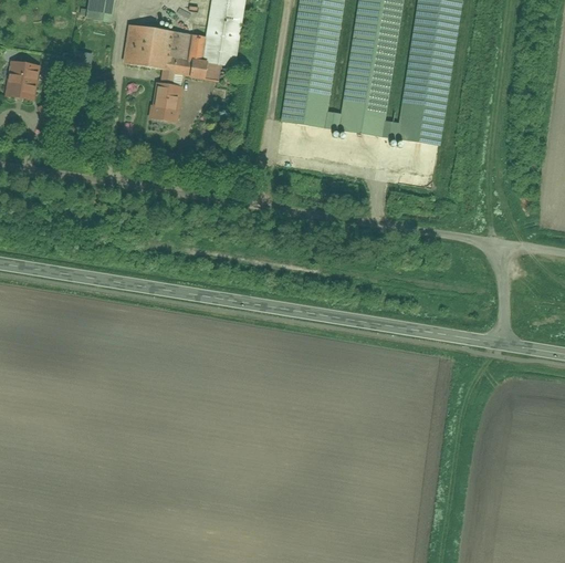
[(87,0),(84,21),(112,25),(115,0),(87,0)]
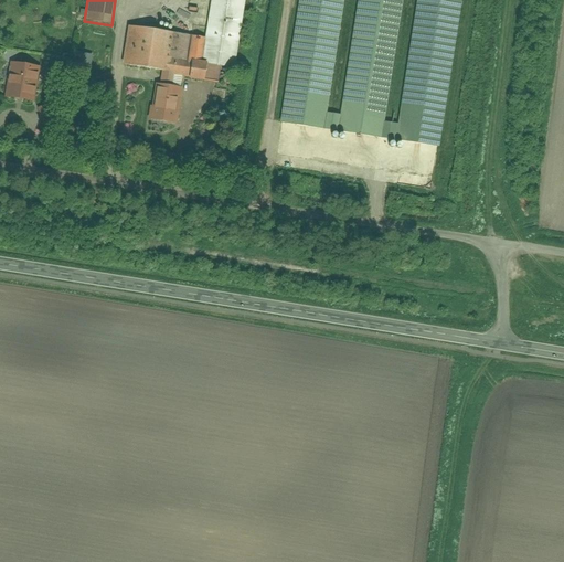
[(213,0),(203,62),(236,66),(246,0),(213,0)]
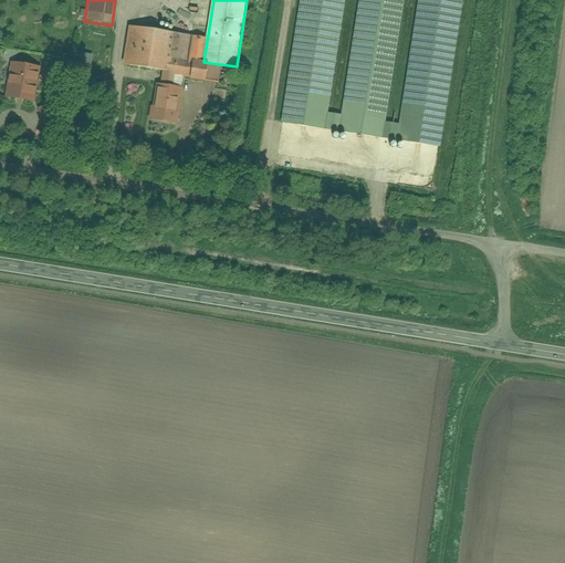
[(300,0),(282,121),(325,127),(327,111),(344,0),(300,0)]
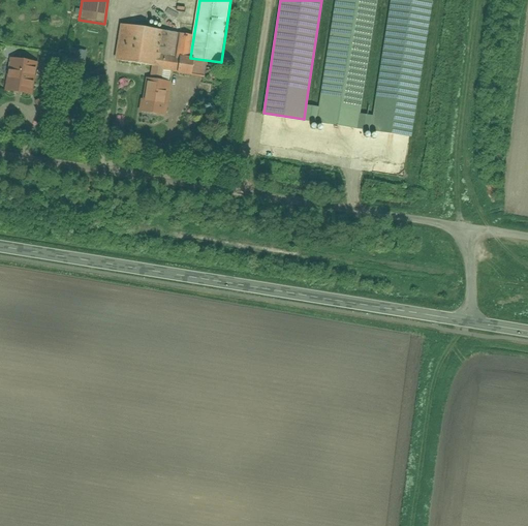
[(317,121),(358,127),(360,112),(376,0),(336,0),(319,105),(317,121)]
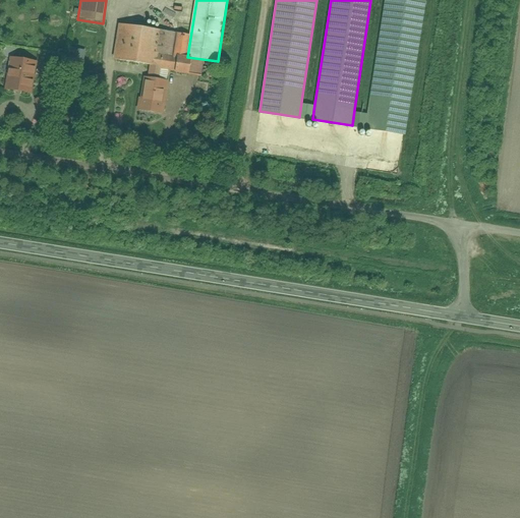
[(364,127),(404,132),(423,0),(384,0),(366,112),(364,127)]
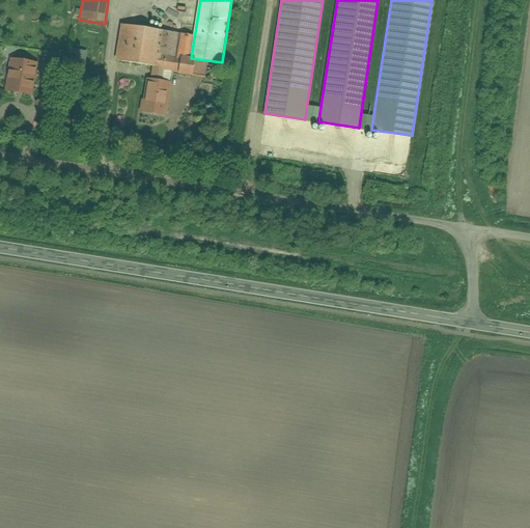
[(120,22),(113,58),(175,71),(183,33),(120,22)]
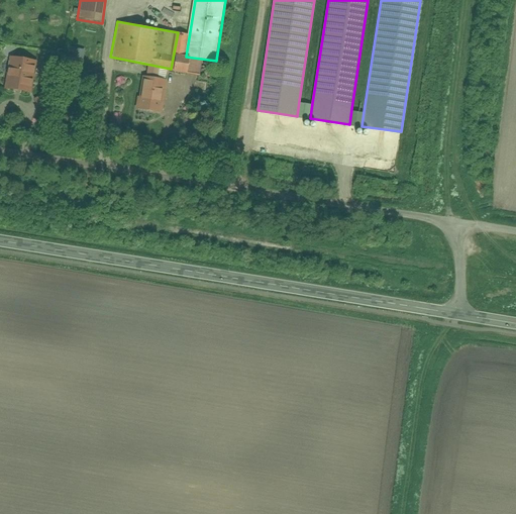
[(71,62),(83,64),(86,46),(74,44),(71,62)]
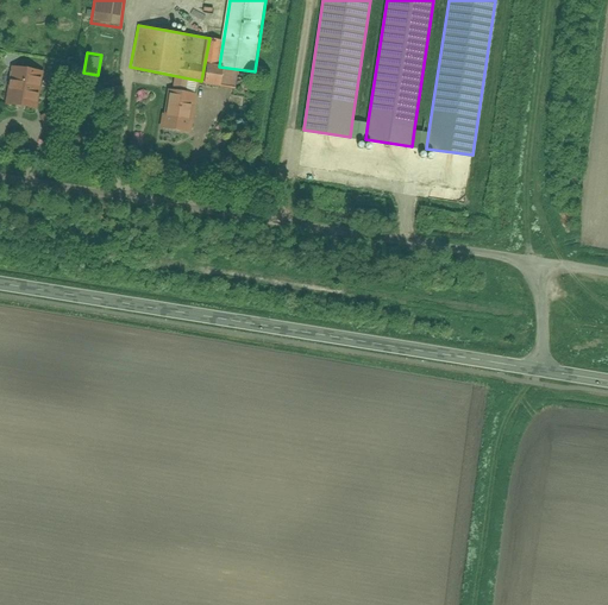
[(10,65),(4,105),(27,108),(33,69),(10,65)]
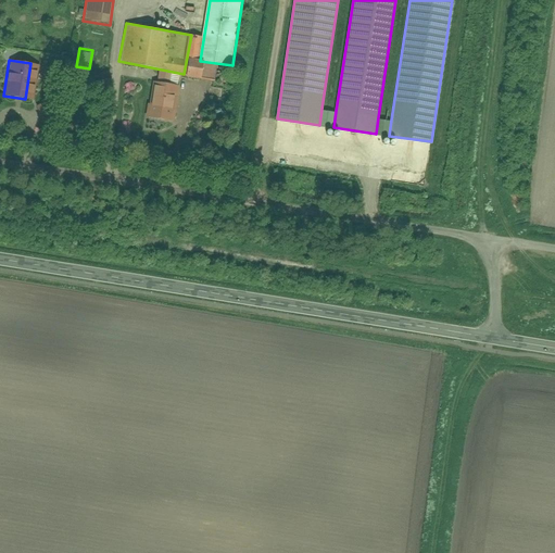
[(150,80),(146,115),(171,118),(175,84),(150,80)]
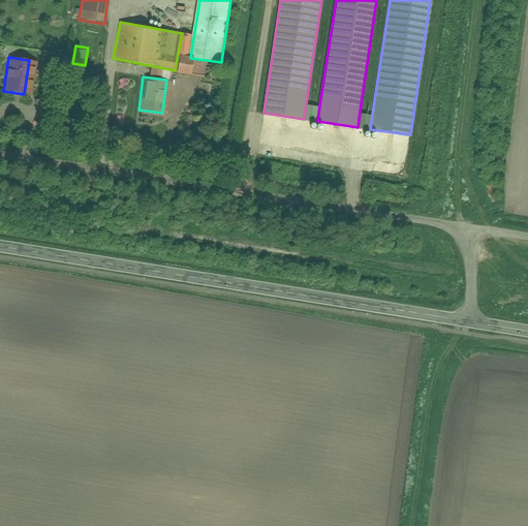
[(52,88),(34,98),(43,113),(60,103),(52,88)]
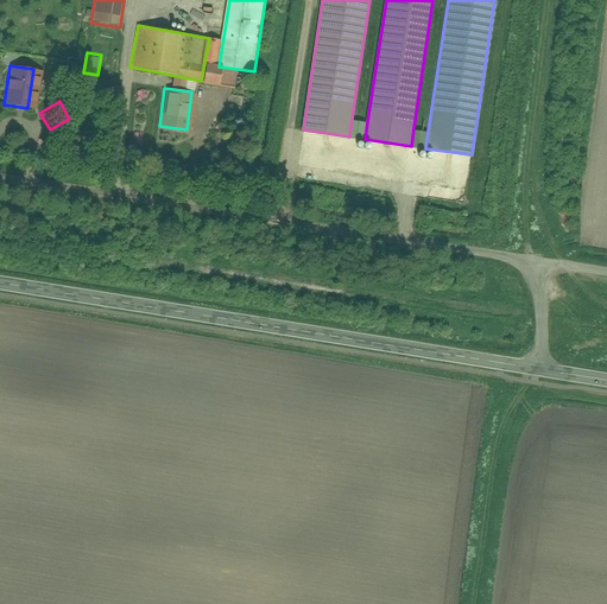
[(367,121),(352,119),(349,137),(365,139),(367,121)]
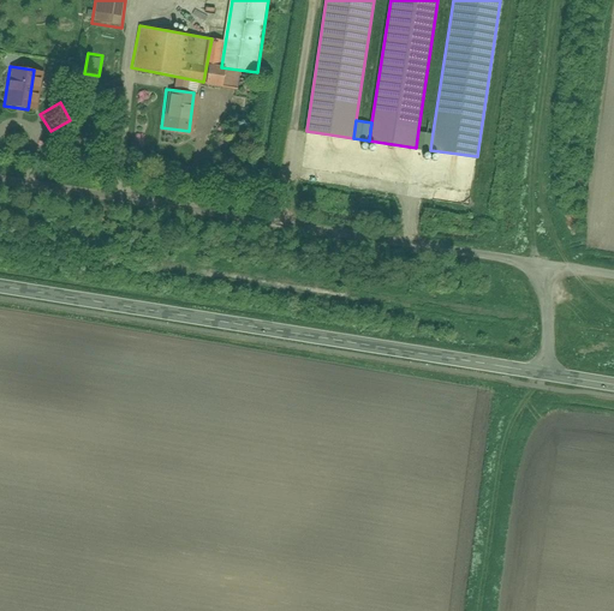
[(433,132),(418,130),(416,148),(430,150),(433,132)]
